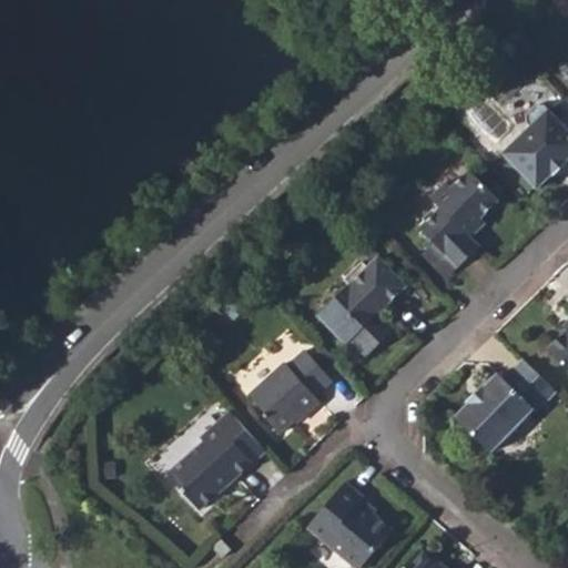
[(567,100),(565,97),(550,111),(545,105),(537,104),(527,114),(527,122),(531,127),(503,153),(537,189),(553,174),(554,175),(567,160),(567,100)]
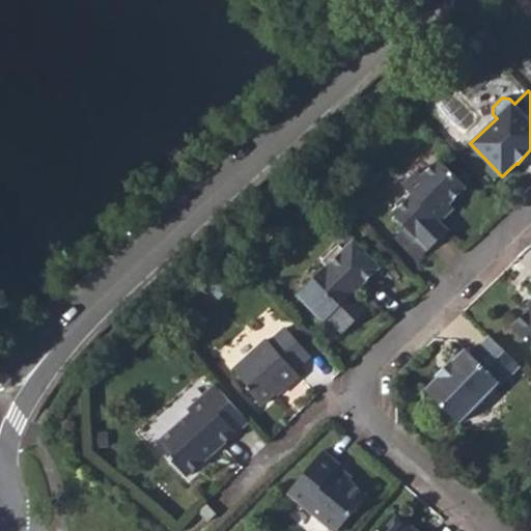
[(439,159),(422,175),(408,189),(412,194),(393,213),(407,227),(428,248),(429,249),(449,230),(442,222),(437,217),(450,204),(467,188),(439,159)]
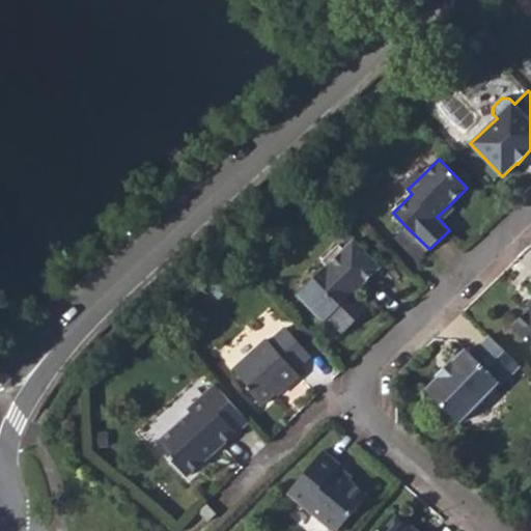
[(402,185),(408,189),(422,175),(417,170),(402,185)]
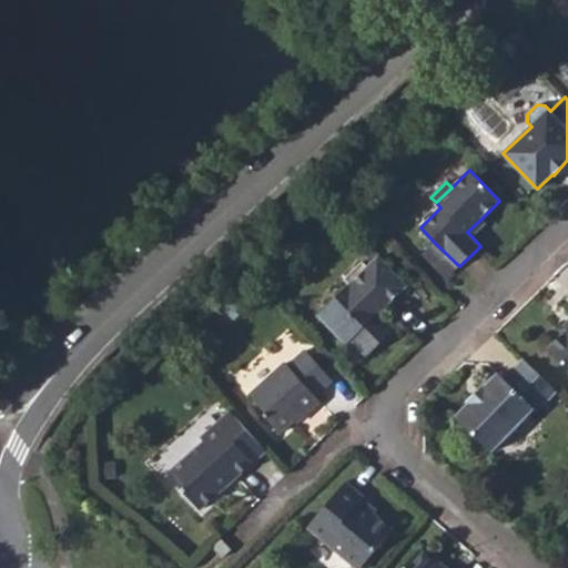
[(467,232),(473,237),(487,224),(482,219),(467,232)]
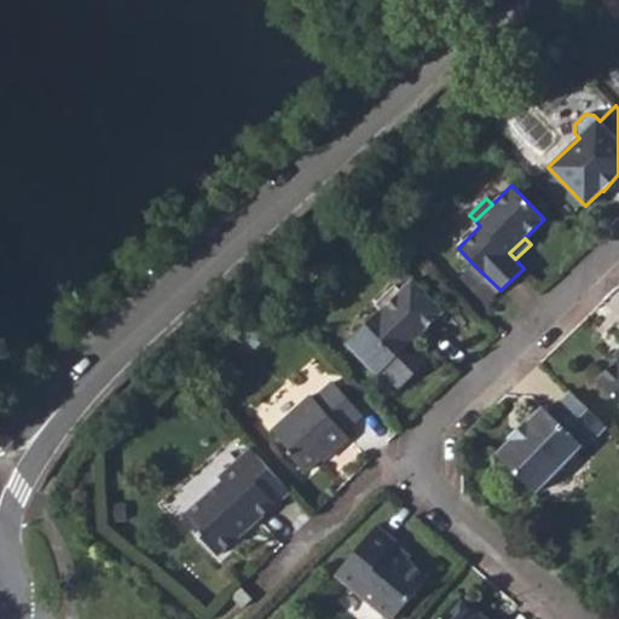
[(461,277),(486,302),(499,289),(474,265),(461,277)]
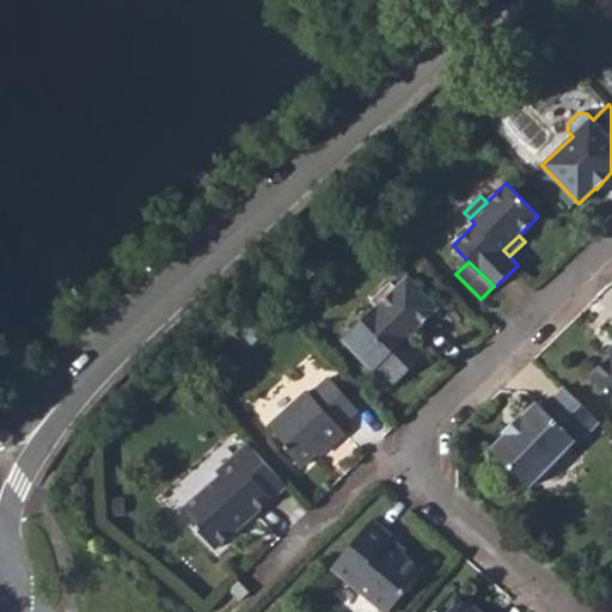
[(408,276),(396,287),(391,281),(371,300),(377,306),(343,338),(374,371),(378,367),(396,384),(418,361),(402,344),(409,337),(439,307),(408,276)]
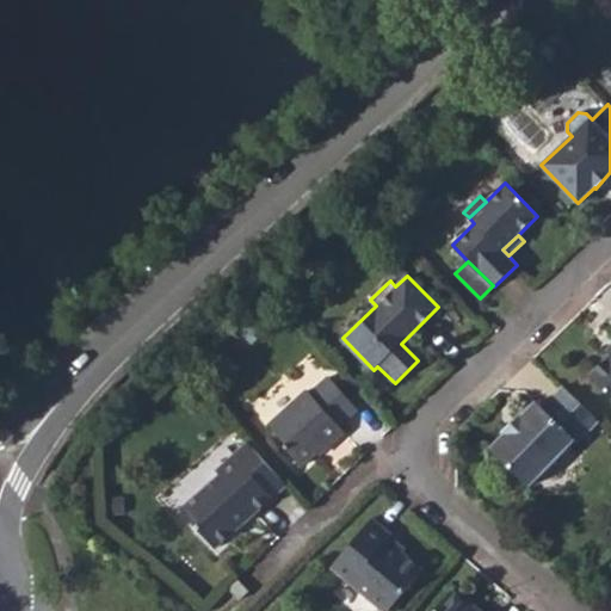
[(401,344),(418,360),(425,355),(408,337),(401,344)]
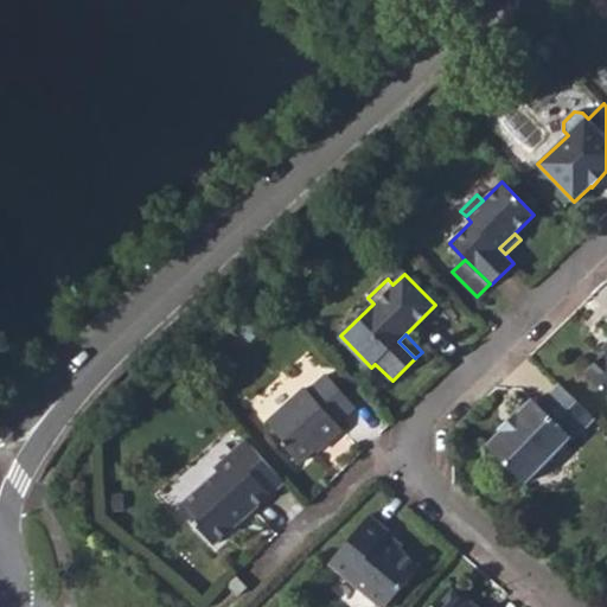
[(606,350),(585,374),(606,395),(606,350)]
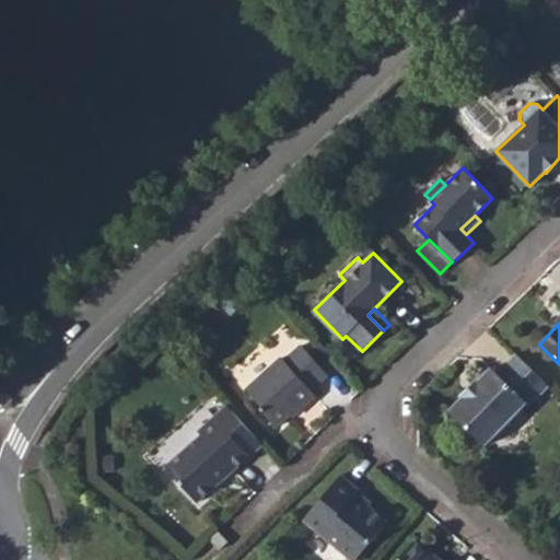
[(301,346),(284,360),(281,358),(246,389),(263,407),(260,409),(277,427),(299,407),(301,410),(316,396),(311,391),(327,374),(301,346)]
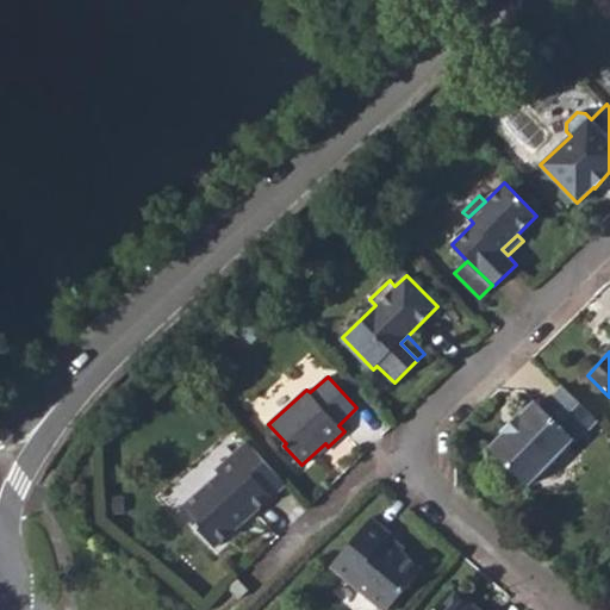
[(562,385),(541,406),(535,400),(521,415),(518,414),(502,431),(503,433),(489,447),(528,486),(573,441),(576,443),(598,421),(562,385)]
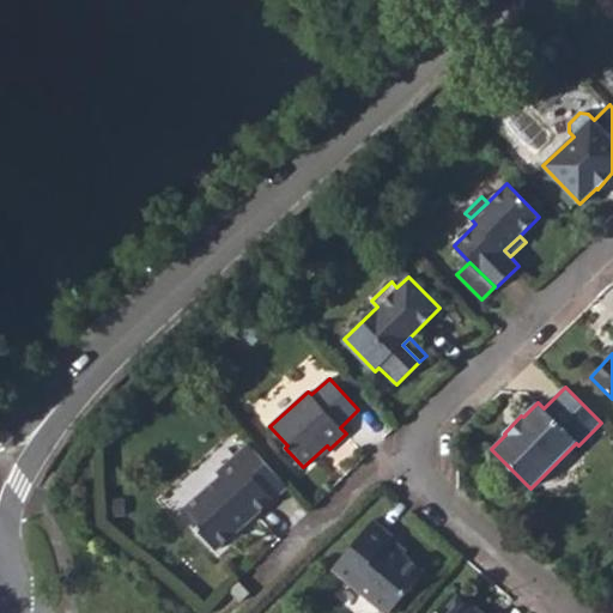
[(249,444),(217,473),(220,477),(182,513),(216,551),(238,530),(235,527),(252,513),(255,516),(287,487),(249,444)]
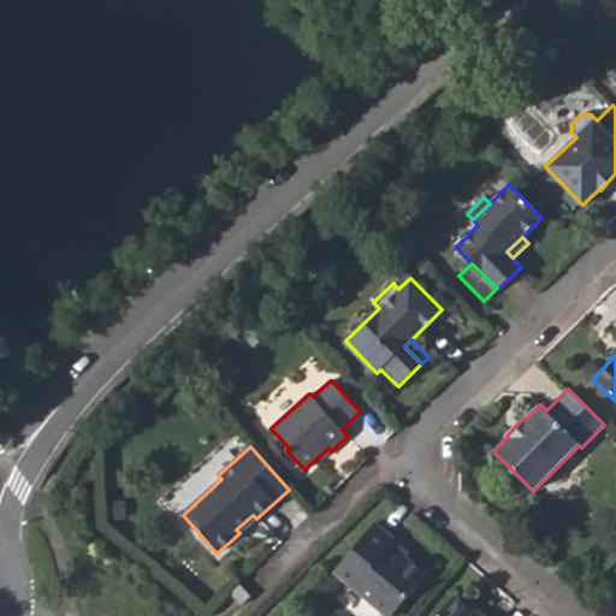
[(390,544),(395,538),(375,522),(333,574),(386,615),(392,615),(426,574),(390,544)]
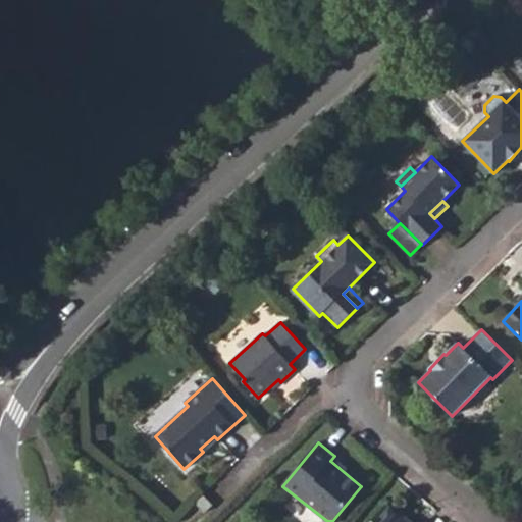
[(205,513),(213,505),(203,494),(195,503),(205,513)]
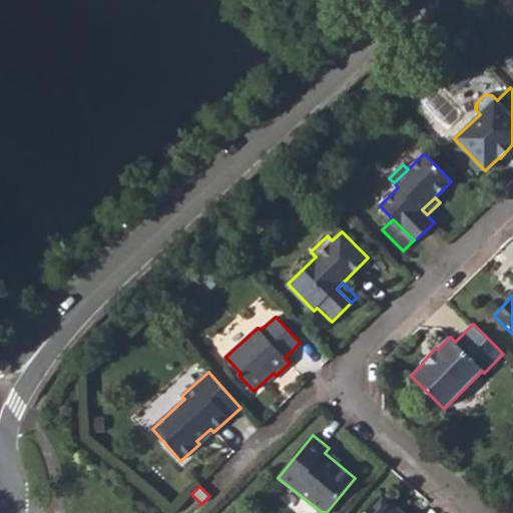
[(402,512),(401,512),(400,512),(398,512),(379,496),(364,512),(402,512)]
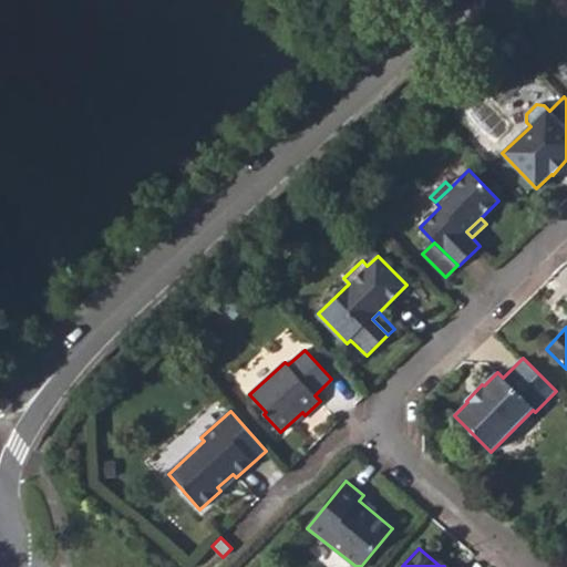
All buildings are outlined.
